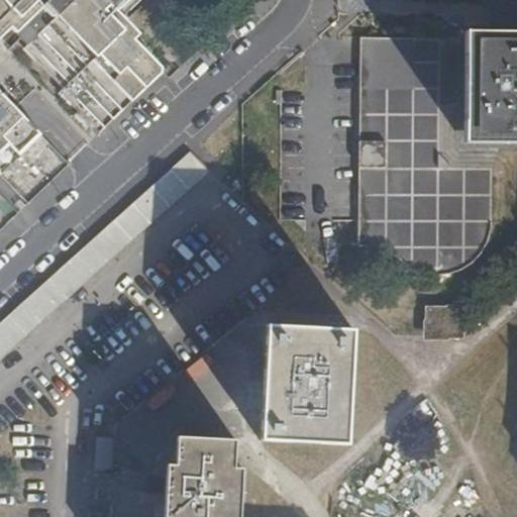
[(0,0),(0,39),(9,49),(21,38),(27,44),(41,56),(69,83),(66,86),(64,88),(83,107),(70,119),(91,140),(103,129),(163,71),(133,39),(137,35),(116,12),(128,0),(0,0)]
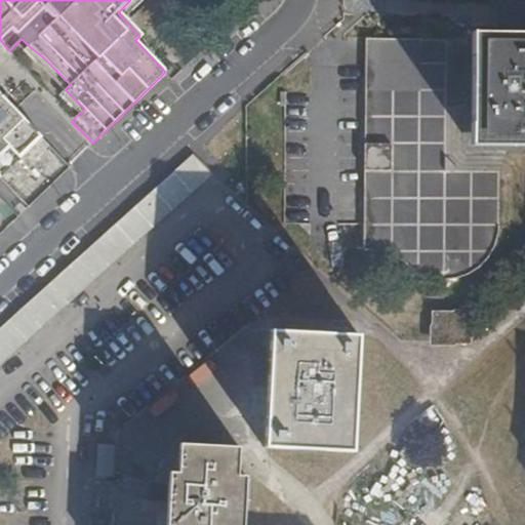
[(524,34),(474,34),(473,145),(524,145),(524,34)]
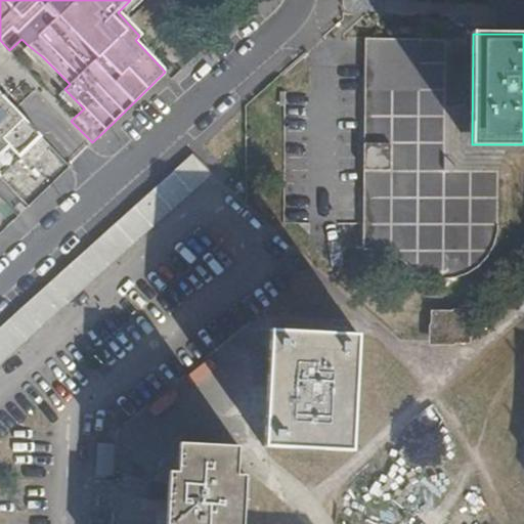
[(0,175),(41,135),(0,93),(0,175)]
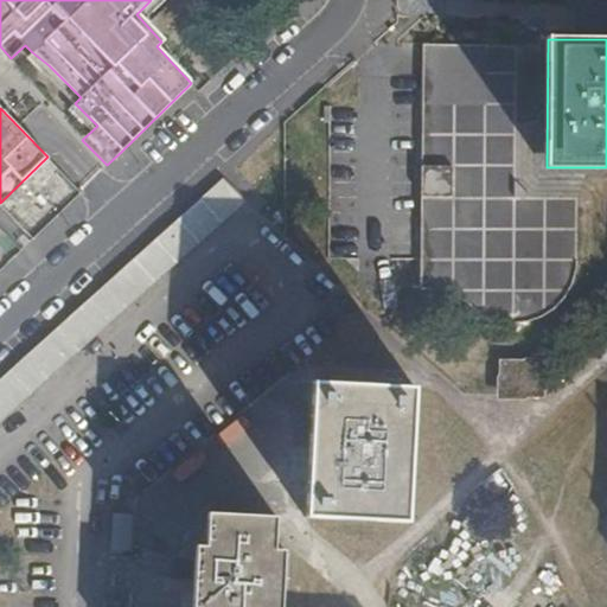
[(152,133),(113,168),(122,178),(161,144),(152,133)]
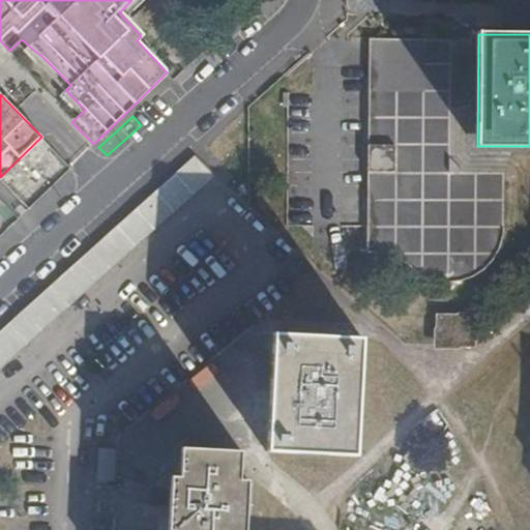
[(211,143),(0,331),(0,365),(214,174),(229,160),(211,143)]
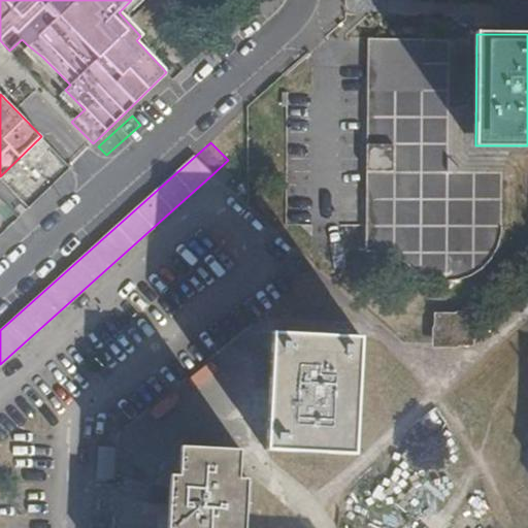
[(395,144),(369,143),(369,170),(395,171),(395,144)]
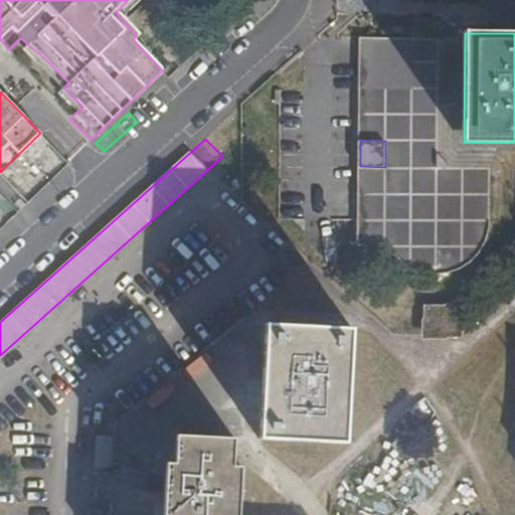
[(452,165),(438,151),(437,165),(452,165)]
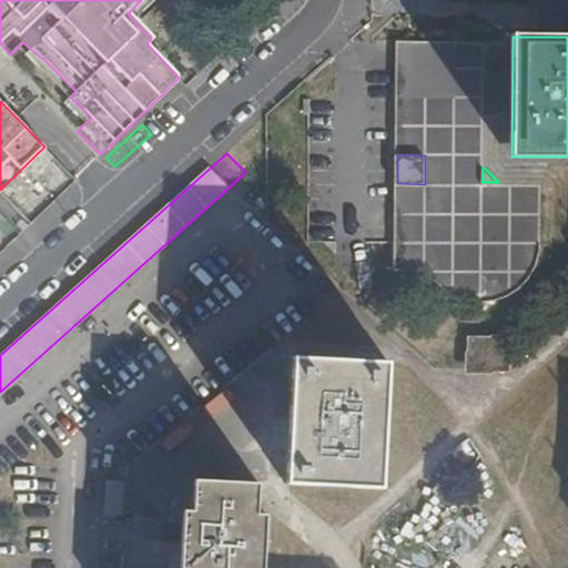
[(468,371),(474,371),(508,337),(469,337),(468,371)]
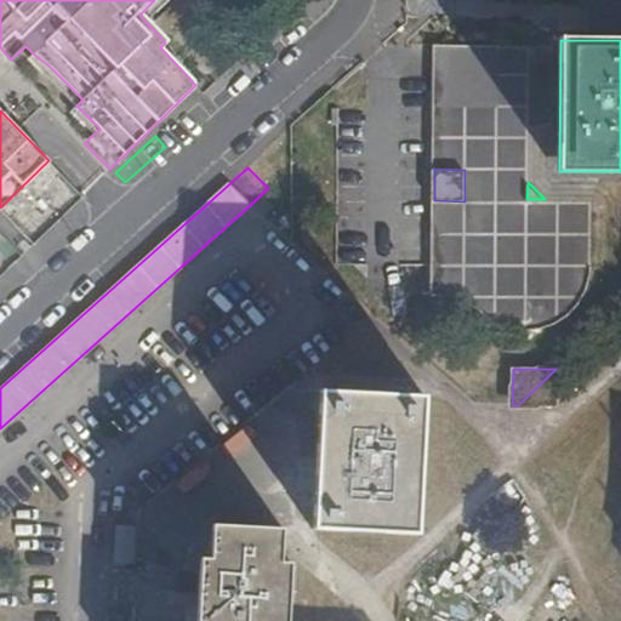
[(556,369),(518,405),(556,406),(557,383),(556,369)]
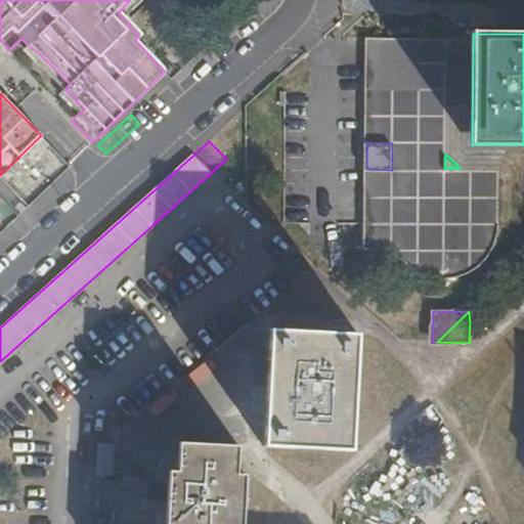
[(271,333),(266,446),(351,450),(357,337),(271,333)]
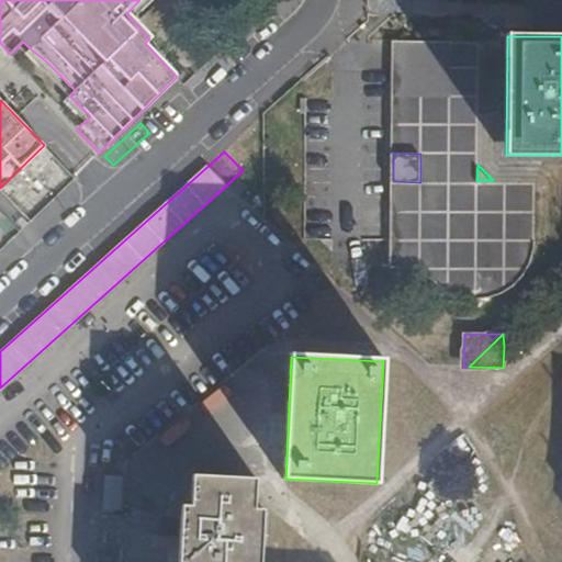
[(260,561),(262,509),(254,509),(255,479),(193,475),(192,506),(183,506),(179,561),(260,561)]
